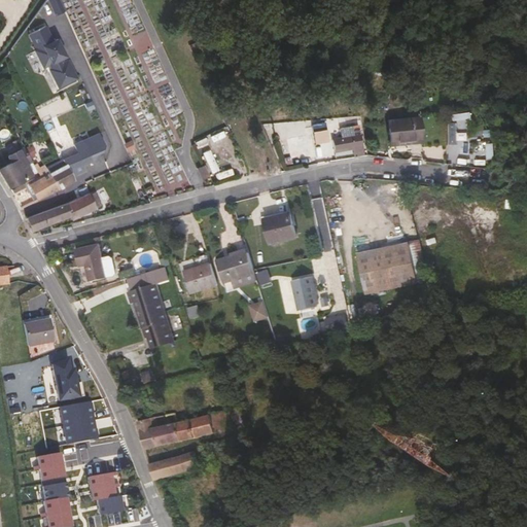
[(65,12),(60,0),(48,0),(57,16),(65,12)]
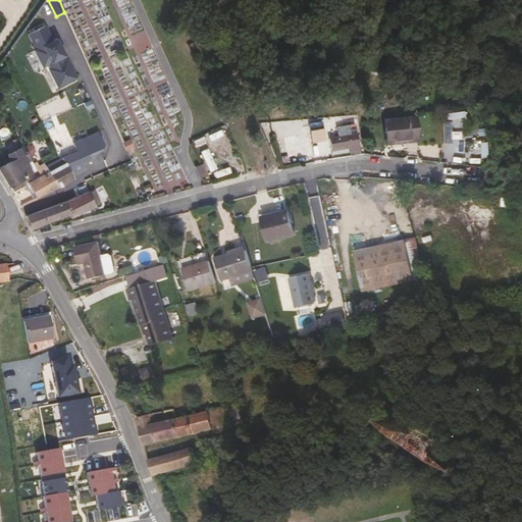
[(187,0),(191,8),(209,2),(207,0),(187,0)]
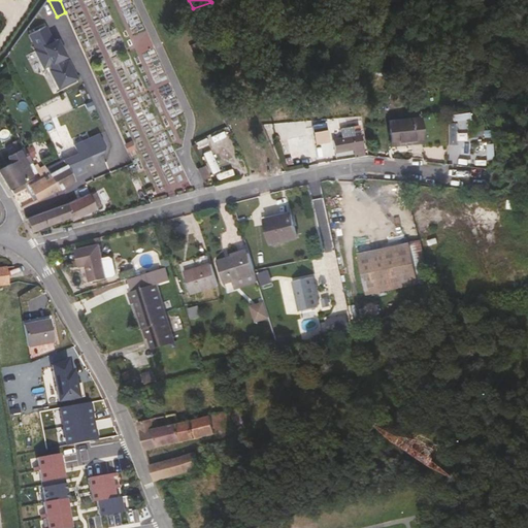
[(59,89),(78,79),(69,61),(64,63),(63,59),(67,57),(59,39),(55,41),(46,26),(30,34),(37,50),(36,53),(43,68),(51,65),(53,69),(51,69),(59,89)]
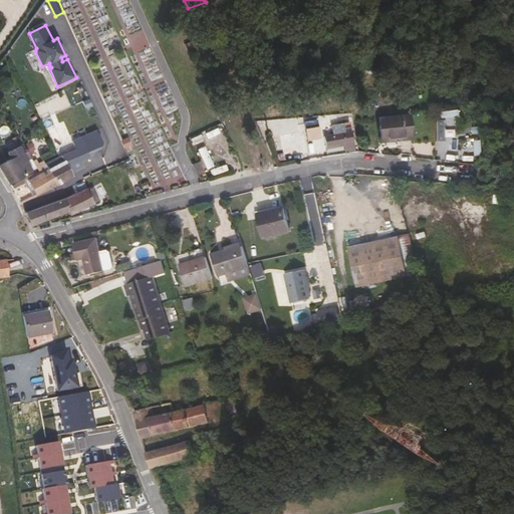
[(378,117),(381,139),(411,135),(409,114),(378,117)]
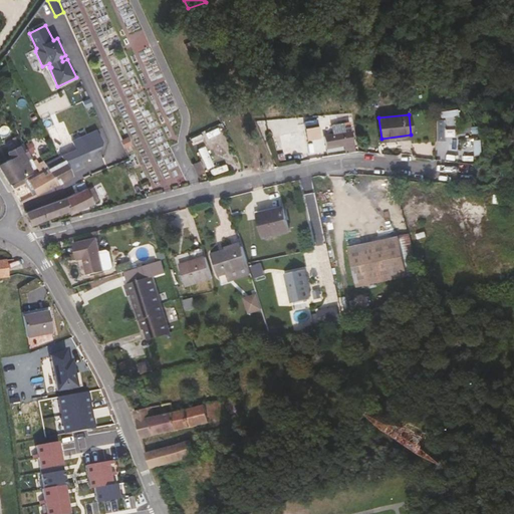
[(440,141),(447,140),(446,118),(439,118),(440,141)]
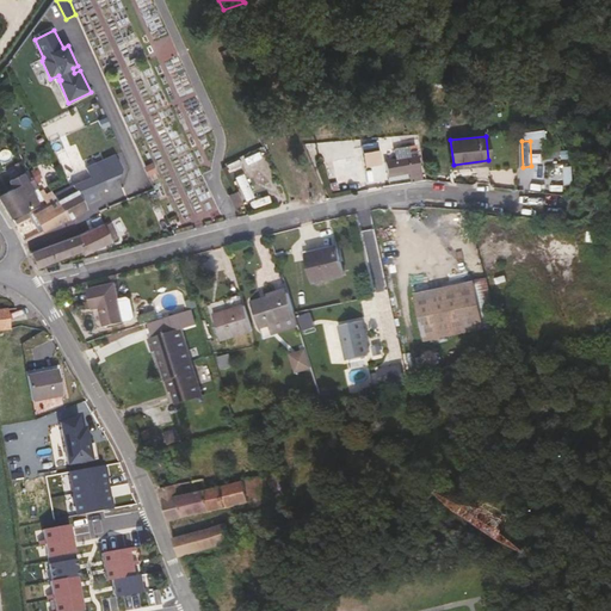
[(365,166),(381,162),(378,149),(363,153),(365,166)]
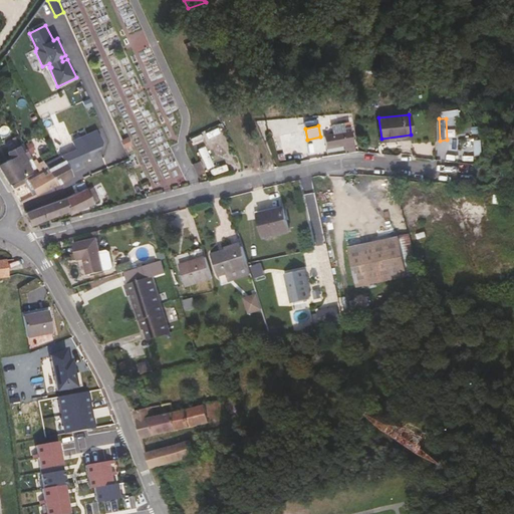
[(234,143),(243,140),(237,126),(229,131),(234,143)]
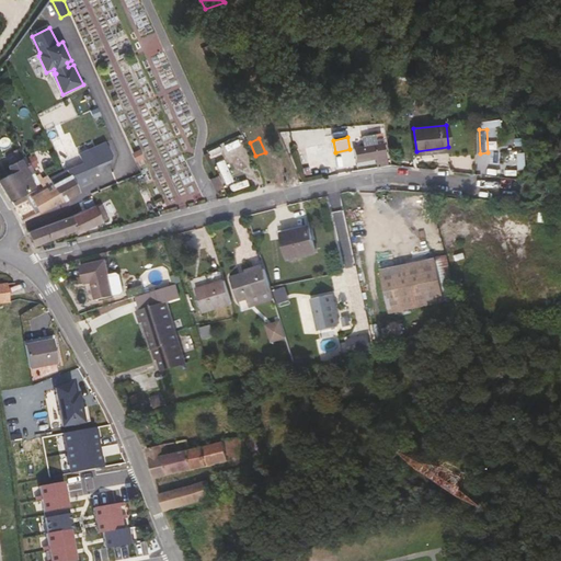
[(354,148),(356,160),(376,157),(378,165),(387,163),(384,142),(354,148)]
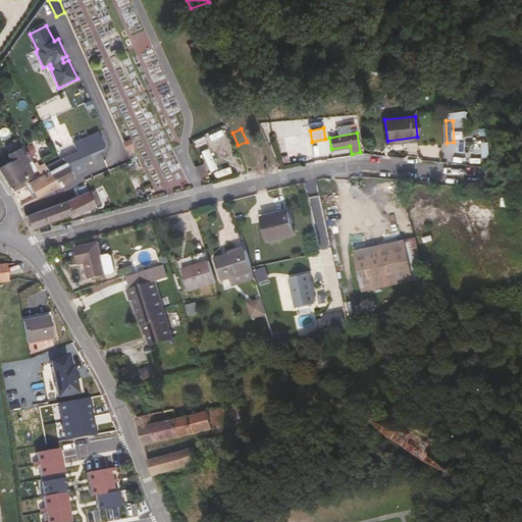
[(123,143),(126,150),(134,147),(131,140),(123,143)]
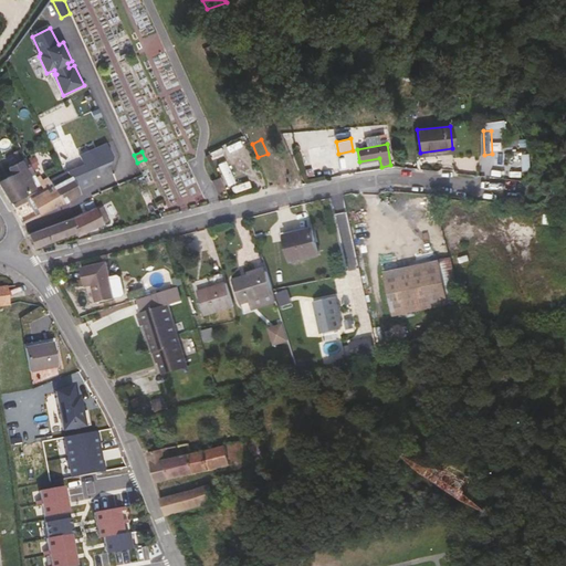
[(0,181),(0,182),(11,200),(34,188),(34,187),(38,186),(40,190),(43,189),(37,177),(32,169),(27,159),(10,168),(13,175),(0,181)]
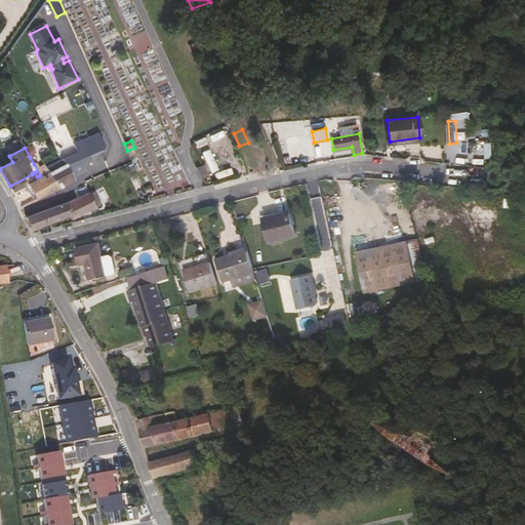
[(212,171),(218,168),(210,150),(203,152),(212,171)]
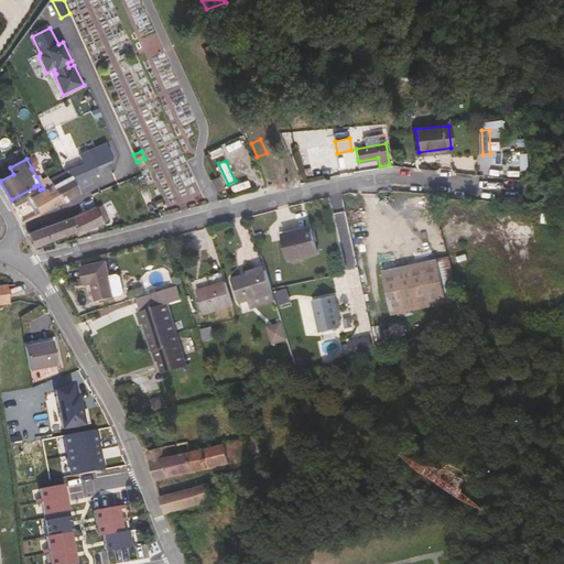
[(53,185),(62,203),(79,194),(77,190),(84,186),(82,180),(98,173),(94,162),(85,166),(84,164),(67,172),(69,177),(53,185)]
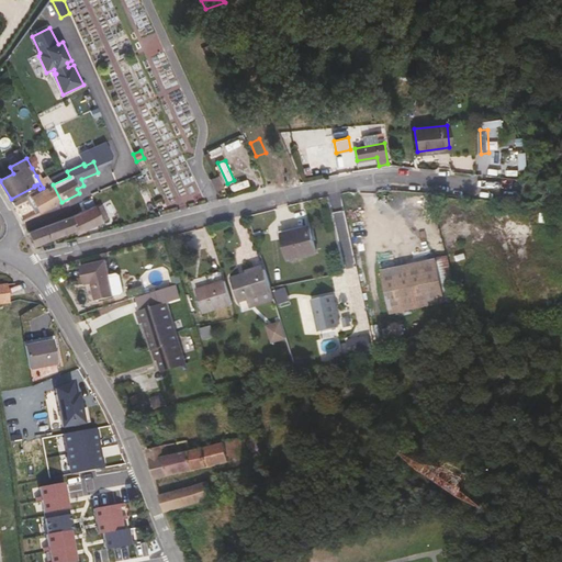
[(258,169),(262,179),(272,175),(268,165),(258,169)]
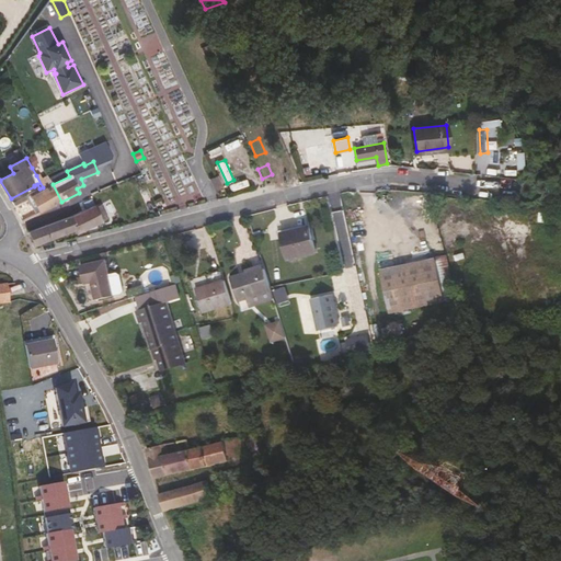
[(251,184),(262,179),(258,169),(247,174),(251,184)]
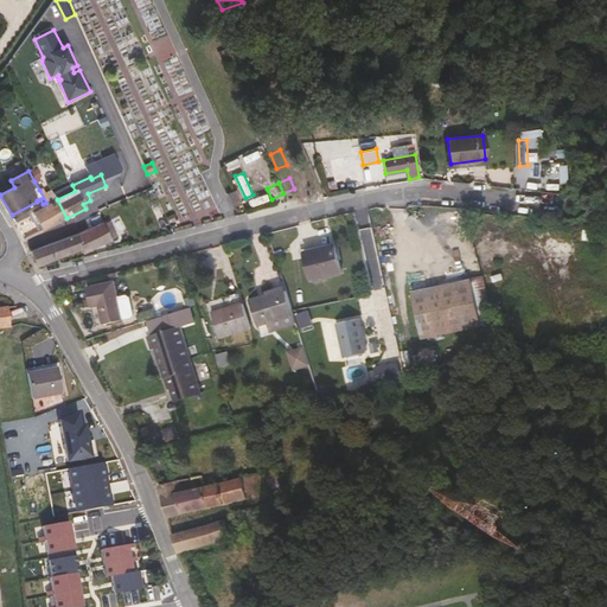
[(44,230),(66,218),(57,199),(53,193),(52,190),(46,193),(43,189),(39,190),(46,203),(48,205),(34,211),(44,230)]
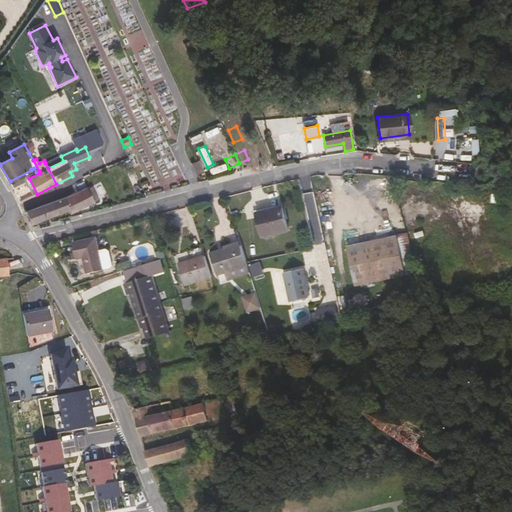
[(203,171),(199,160),(192,163),(196,174),(203,171)]
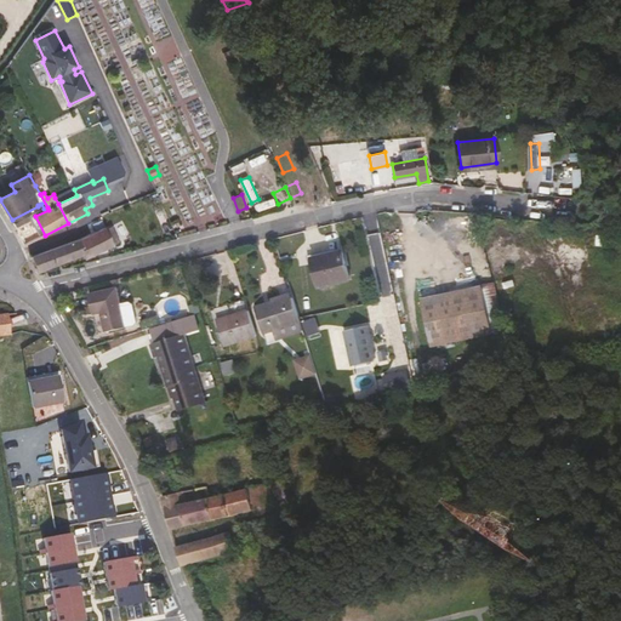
[(40,238),(45,235),(35,216),(49,210),(47,208),(44,209),(30,216),(29,220),(34,228),(35,228),(40,238)]
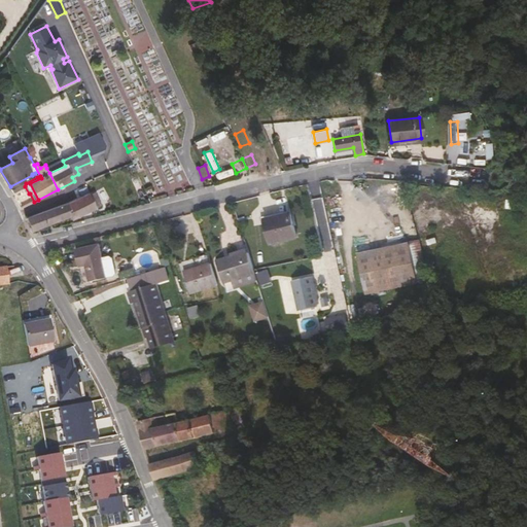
[(73,200),(90,192),(89,190),(86,181),(77,185),(79,190),(70,194),(73,200)]
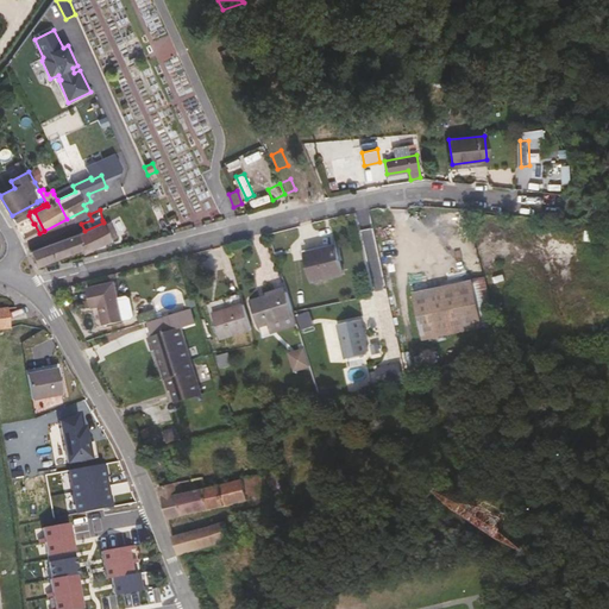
[(16,223),(16,224),(27,218),(29,215),(30,212),(17,219),(18,221),(16,223)]
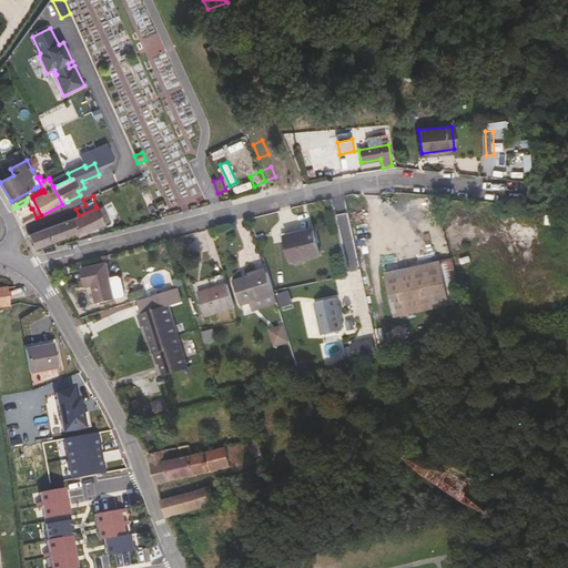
[(28,234),(34,249),(75,233),(78,236),(110,222),(105,210),(102,206),(98,209),(97,208),(79,215),(28,234)]
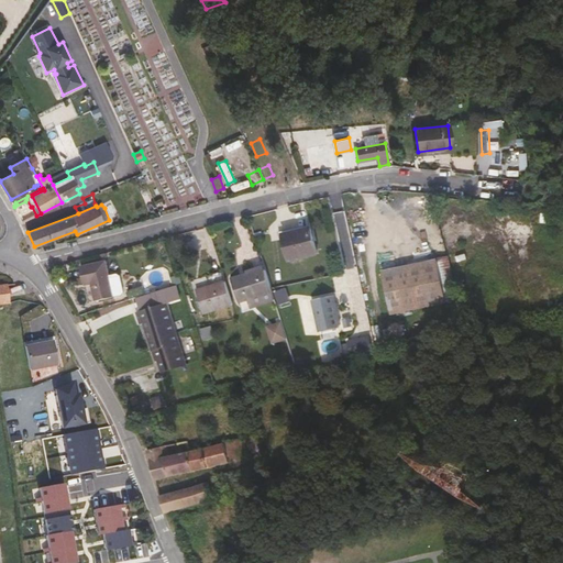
[(284,234),(305,230),(304,225),(278,231),(283,249),(287,247),(284,234)]
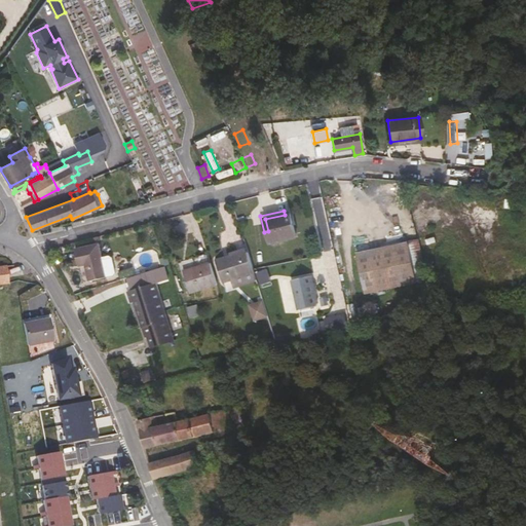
[(291,213),(285,215),(265,219),(268,231),(271,243),(297,237),(291,213)]
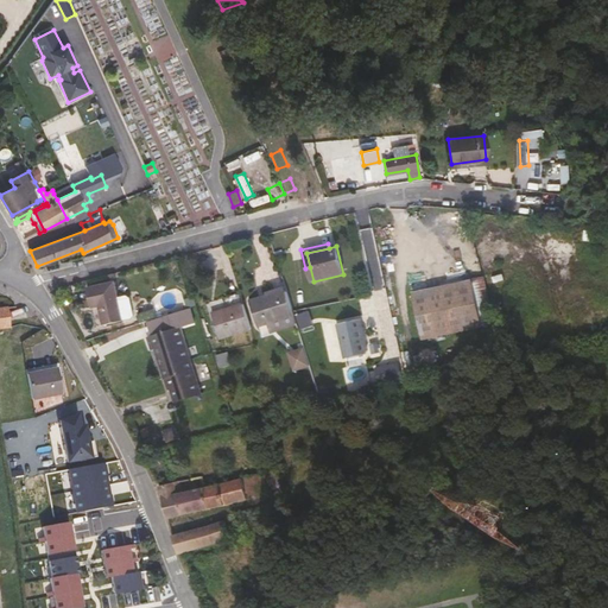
[(485,276),(481,277),(492,325),(494,324),(485,276)]
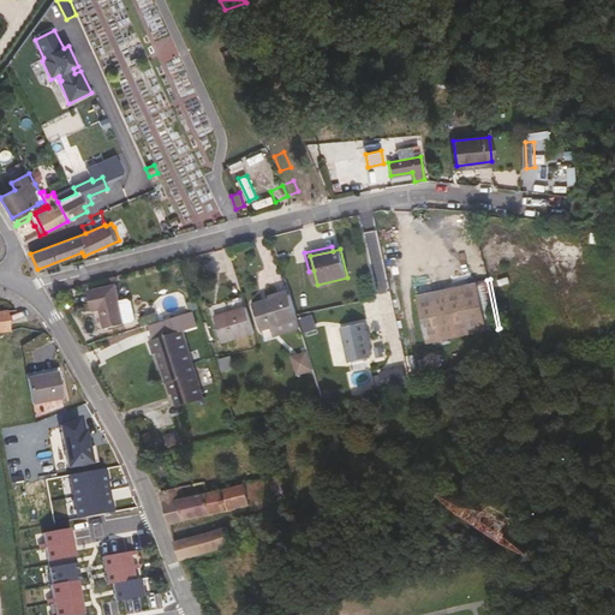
[(497,329),(487,280),(478,281),(478,285),(488,330),(497,329)]
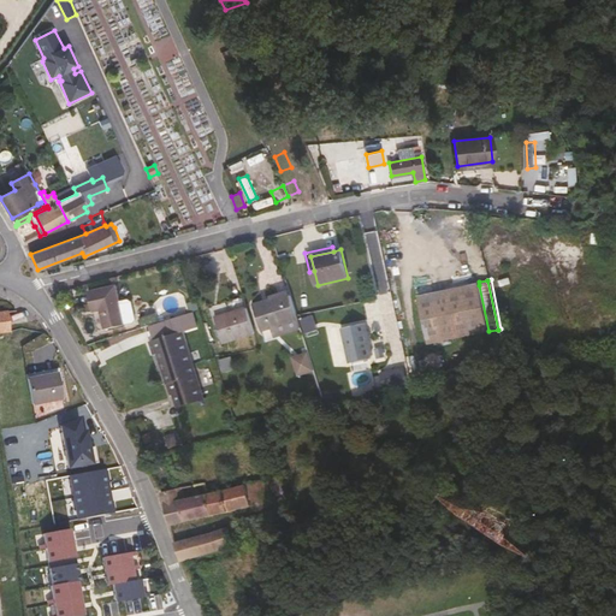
[(489,331),(479,285),(419,297),(428,344),(489,331)]
